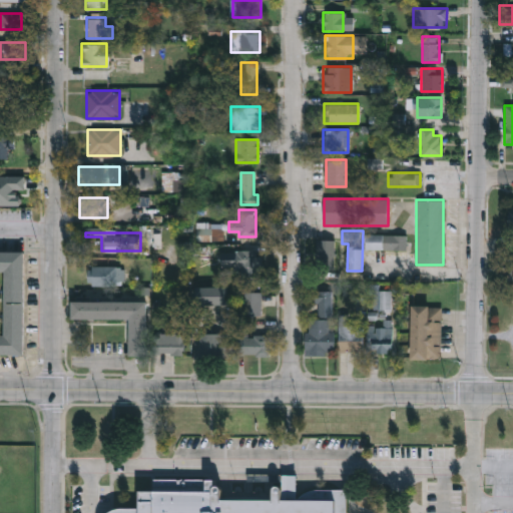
[(407,249),(366,249),(366,233),(407,233),(407,249)]
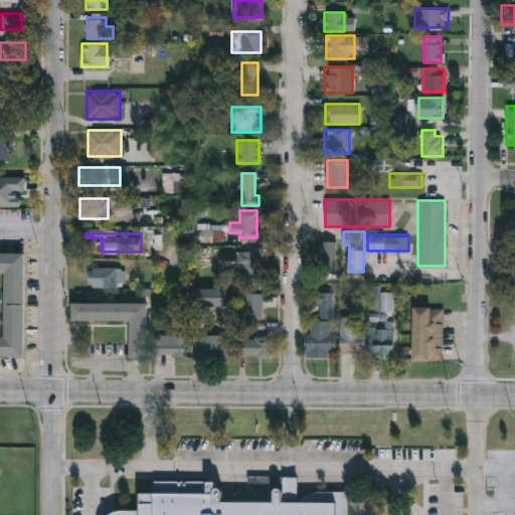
[(318,240),(336,240),(336,268),(318,268),(318,240)]
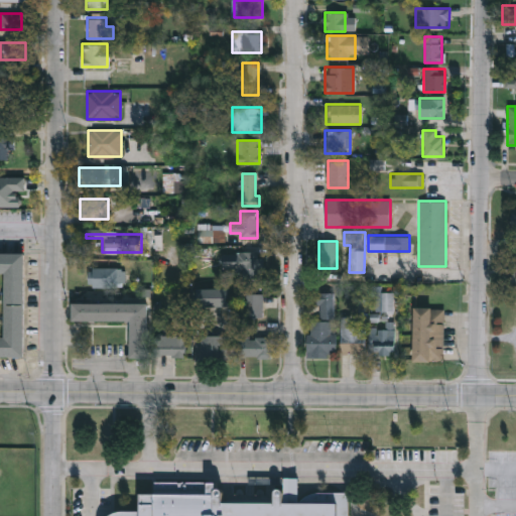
[(259,258),(262,258),(262,278),(238,278),(238,251),(259,251),(259,258)]
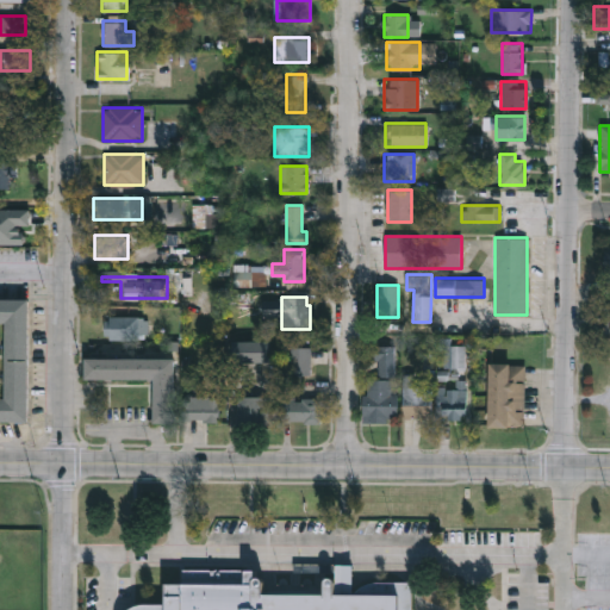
[(27,422),(0,422),(0,398),(5,398),(5,323),(0,323),(0,299),(27,299),(27,422)]
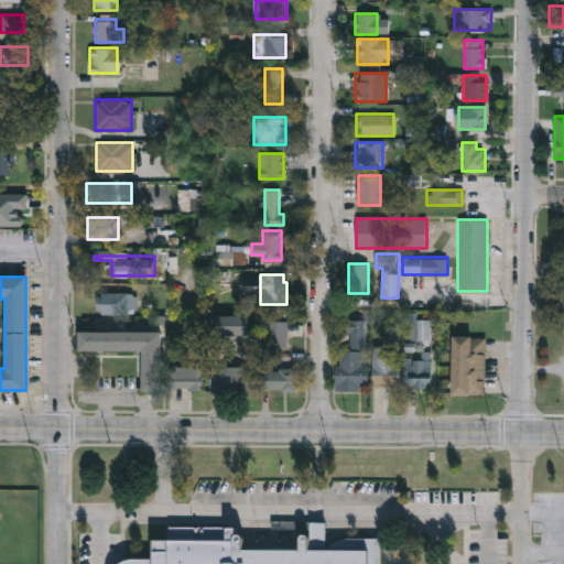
[(97,314),(97,292),(132,292),(132,314),(97,314)]
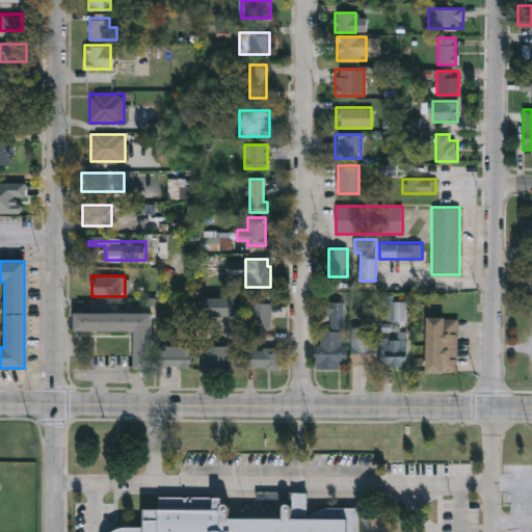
[(234,297),(234,316),(203,316),(203,297),(234,297)]
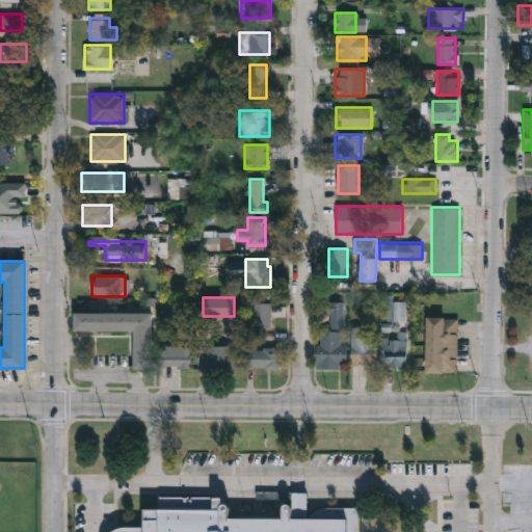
[(344,301),(344,327),(327,327),(327,301),(344,301)]
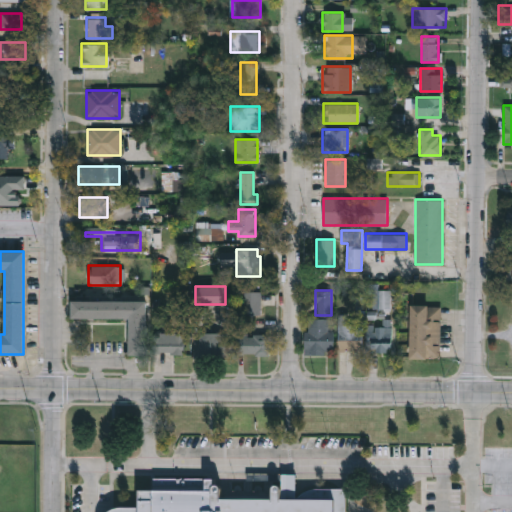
[(260,291),(260,315),(241,315),(241,291),(260,291)]
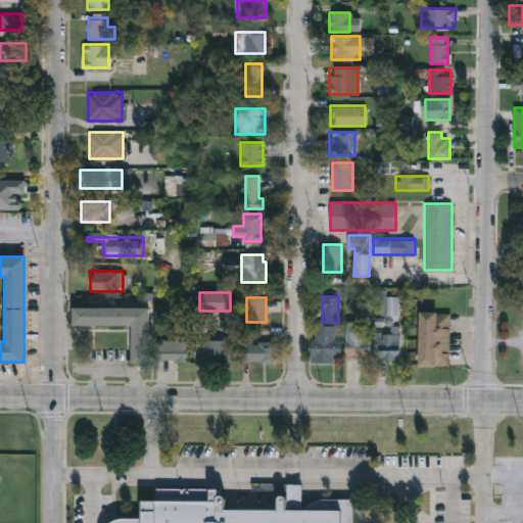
[(149,306),(149,363),(132,363),(132,325),(73,325),(73,306),(149,306)]
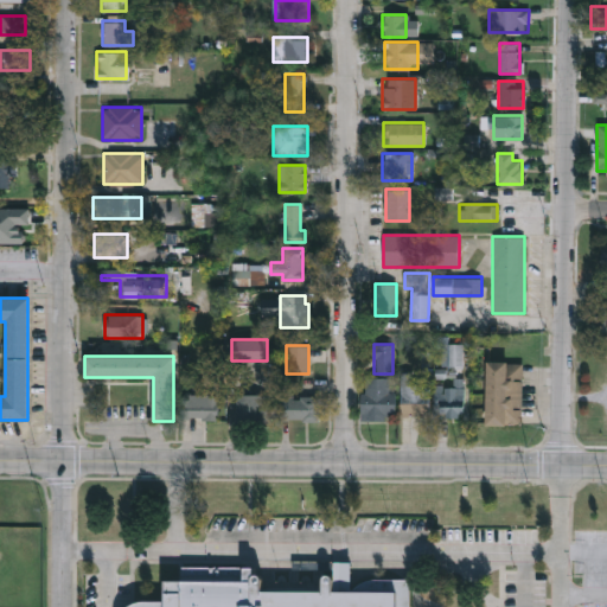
[(486,425),(486,360),(523,360),(523,425),(486,425)]
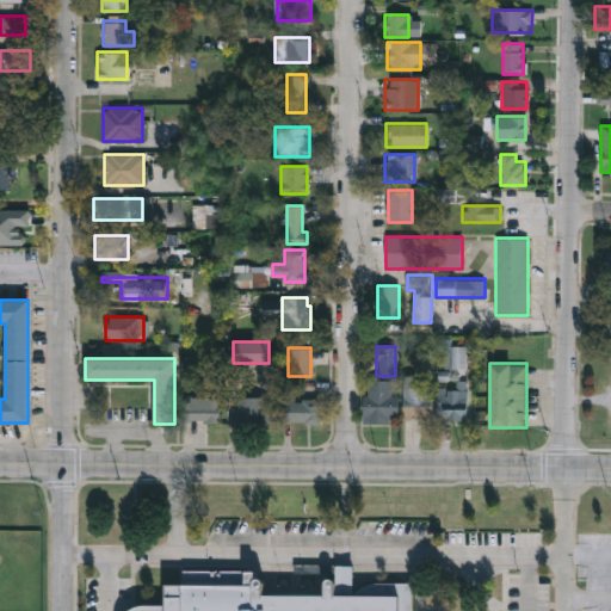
[(396,381),(396,421),(366,421),(366,381),(396,381)]
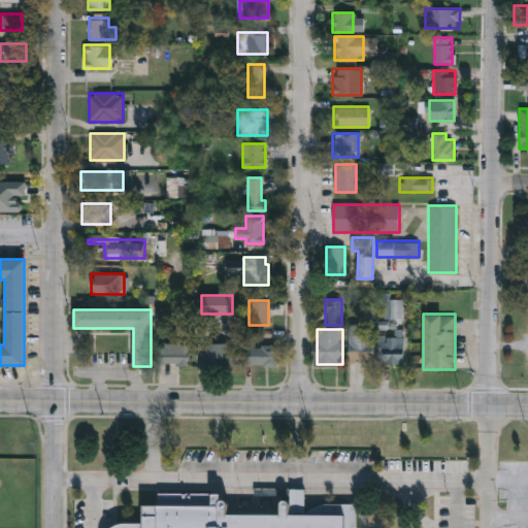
[(404,329),(404,363),(381,363),(381,329),(404,329)]
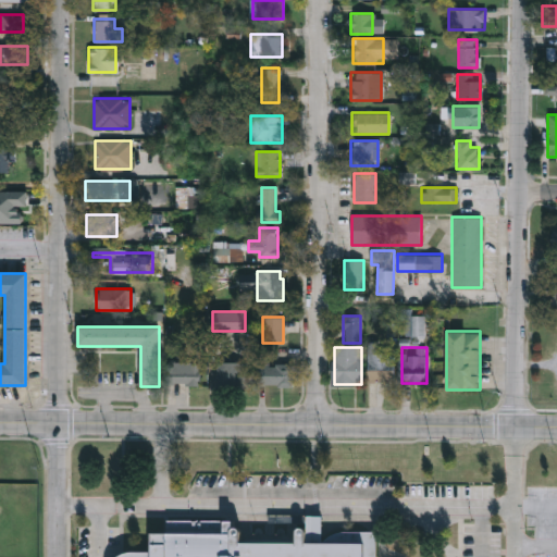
[(394,353),(394,381),(368,381),(368,353),(394,353)]
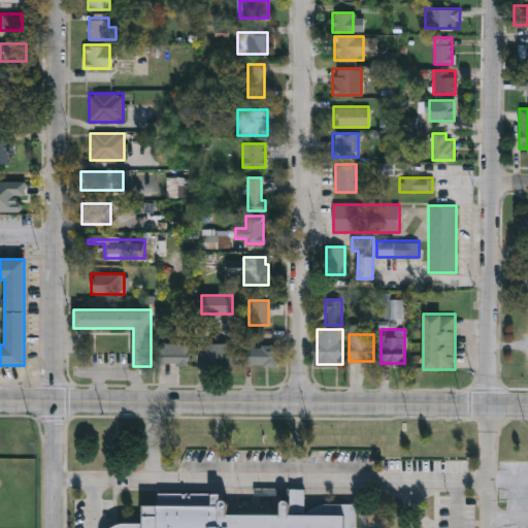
[(191,364),(160,364),(160,343),(191,343),(191,364)]
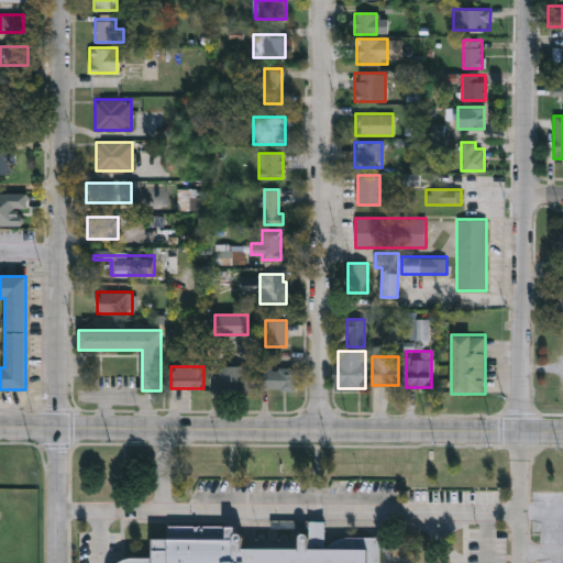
[(247,393),(220,393),(220,366),(247,366),(247,393)]
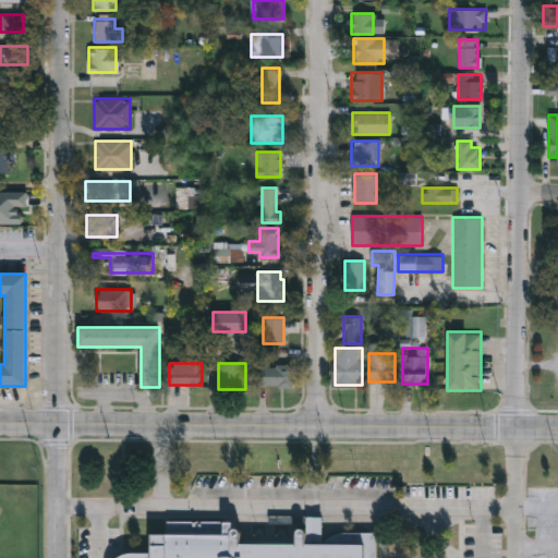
[(257,386),(257,364),(294,364),(294,386),(257,386)]
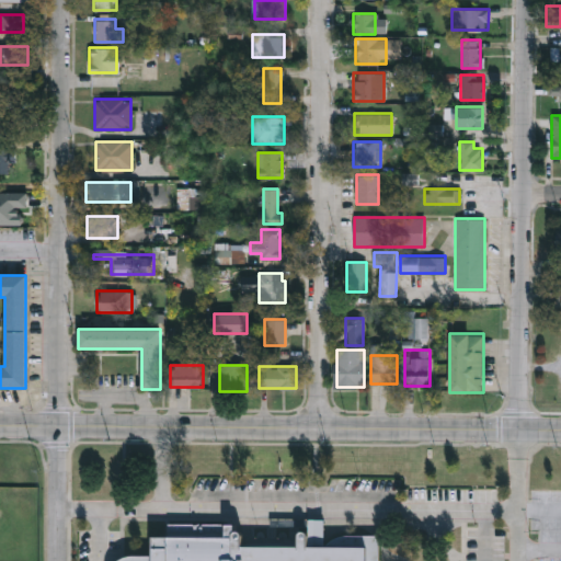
[(121,560),(127,558),(136,557),(151,557),(151,536),(167,536),(167,523),(241,523),(241,531),(242,531),(244,531),(245,533),(247,534),(248,536),(248,538),(248,547),(302,547),(302,538),(302,536),(302,535),(304,533),(306,531),(307,531),(309,531),(309,528),(309,518),(325,518),(327,547),(331,541),(336,538),(342,536),(347,536),(379,536),(379,560),(121,560)]
